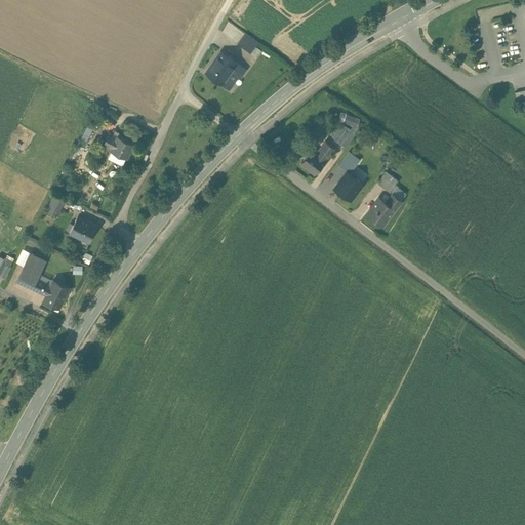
[(258,42),(245,33),(237,43),(250,53),(258,42)]
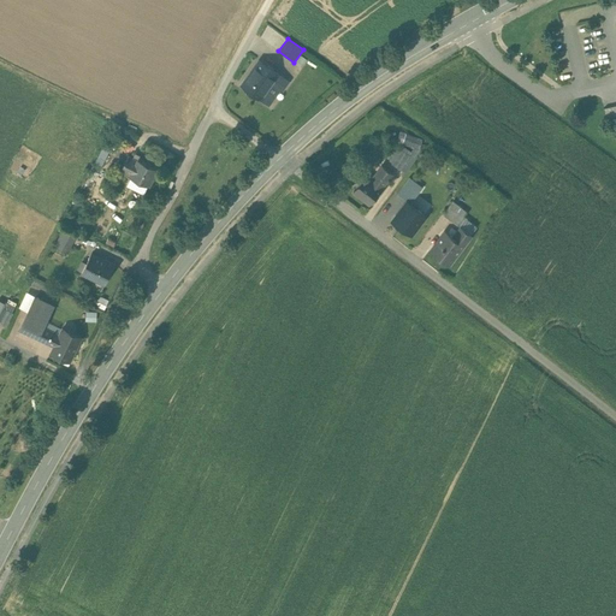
[(259,60),(242,84),(261,99),(272,83),(274,80),(279,73),(259,60)]
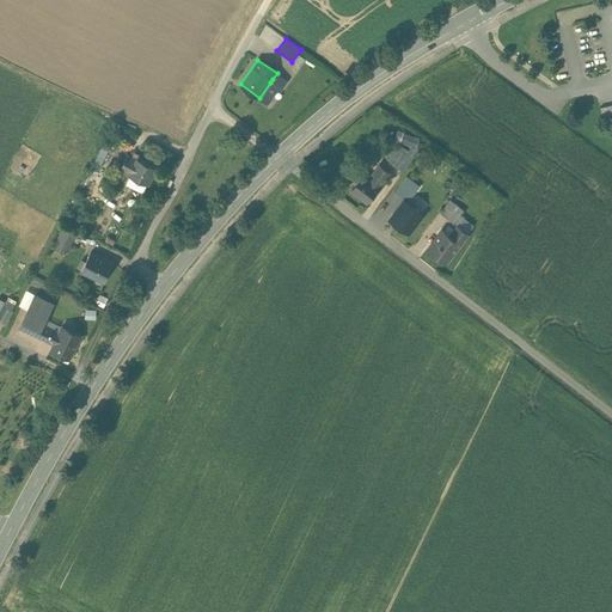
[(283,78),(277,73),(273,79),(279,84),(283,78)]
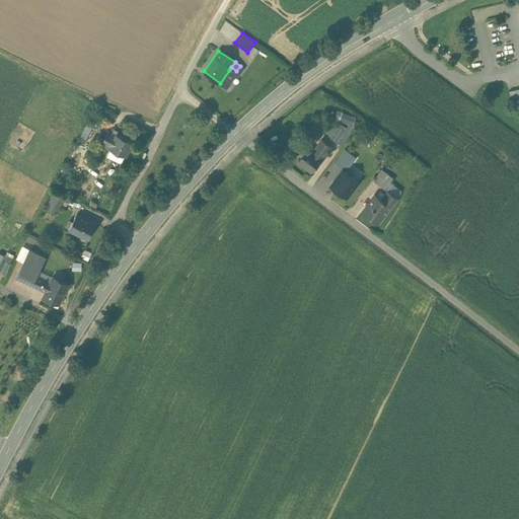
[(518,88),(509,91),(511,102),(518,100),(518,88)]
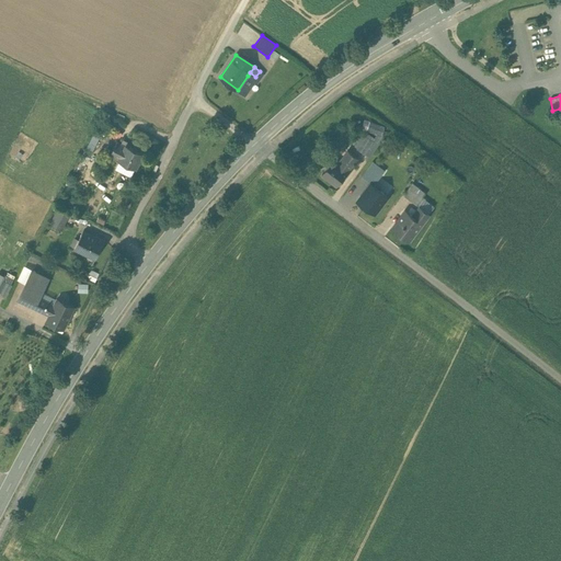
[(373,126),(358,147),(371,157),(386,136),(373,126)]
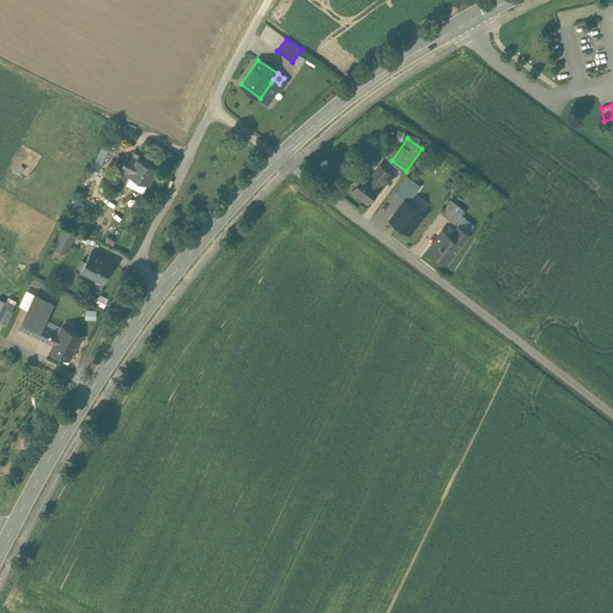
[(138,158),(137,158),(137,159),(132,157),(127,155),(120,170),(129,174),(128,175),(149,184),(157,168),(156,167),(157,163),(149,159),(146,163),(138,158)]
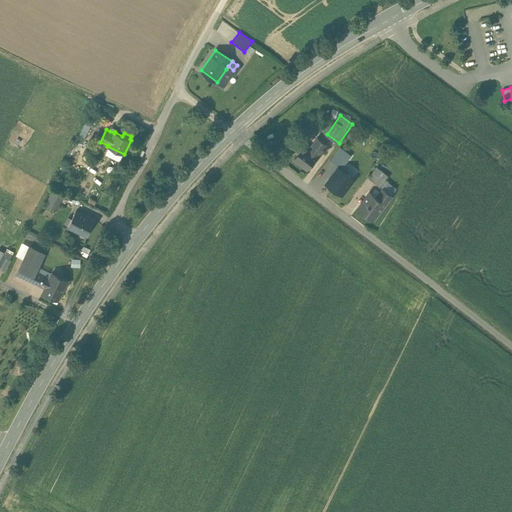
[(326,144),(317,138),(309,149),(317,156),(326,144)]
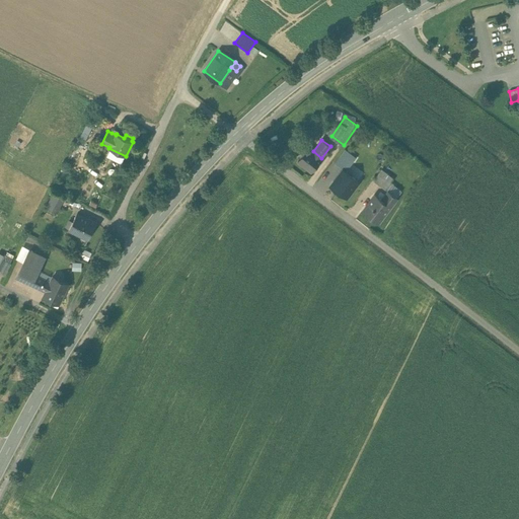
[(313,151),(308,147),(298,160),(312,171),(322,158),(321,158),(313,151)]
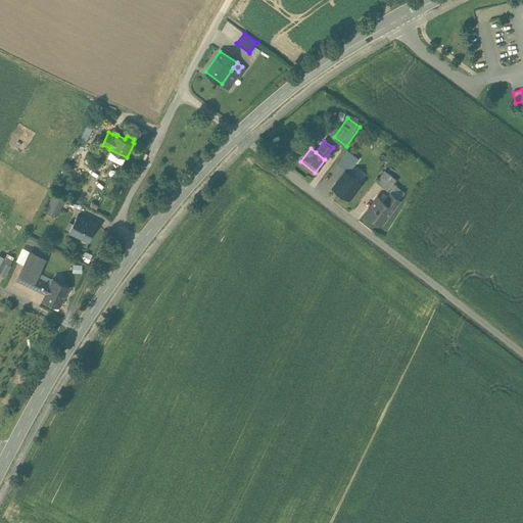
[(346,167),(334,182),(351,195),(364,180),(346,167)]
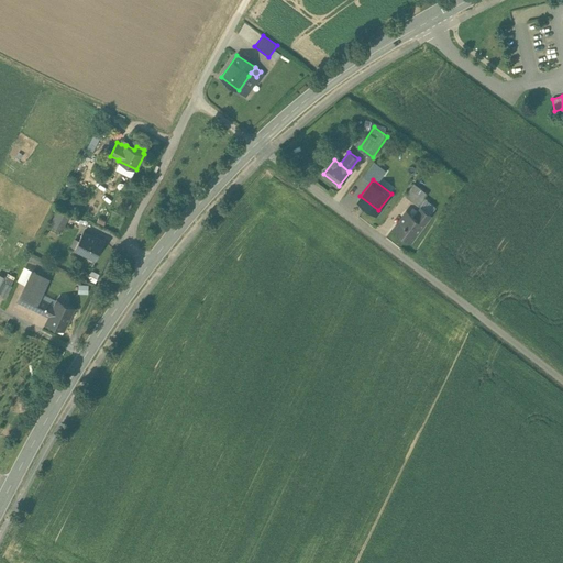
[(427,194),(414,184),(405,195),(418,205),(427,194)]
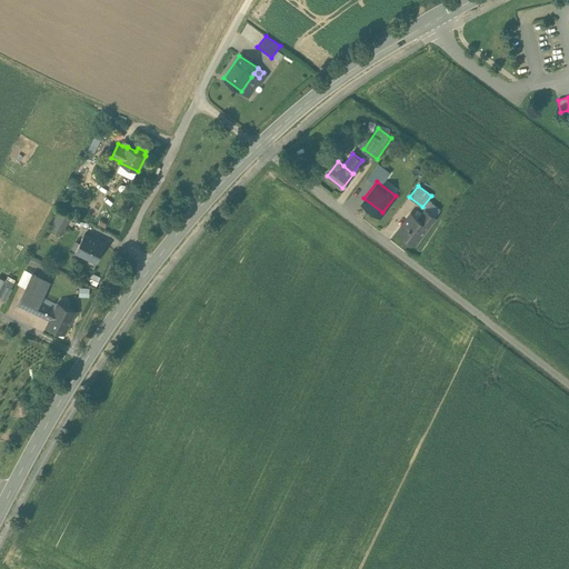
[(435,217),(426,210),(419,219),(428,226),(435,217)]
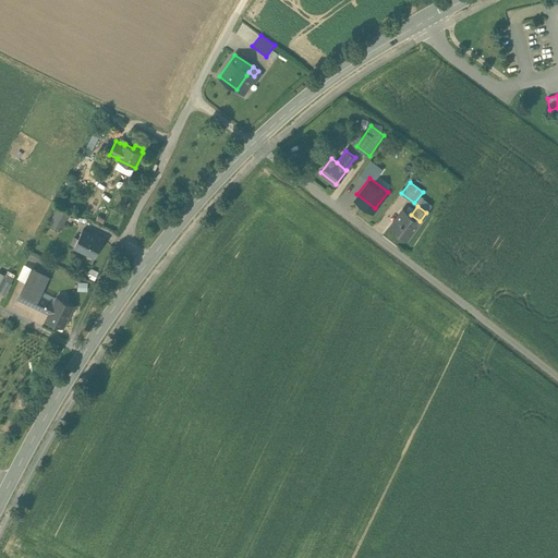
[(56,216),(64,220),(68,214),(59,209),(56,216)]
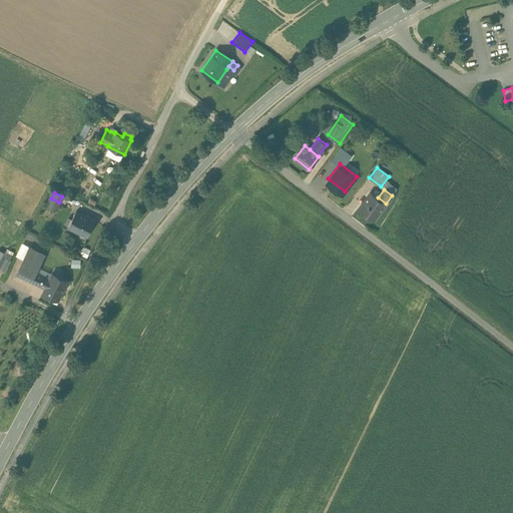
[(378,197),(372,192),(359,207),(374,219),(386,203),(378,197)]
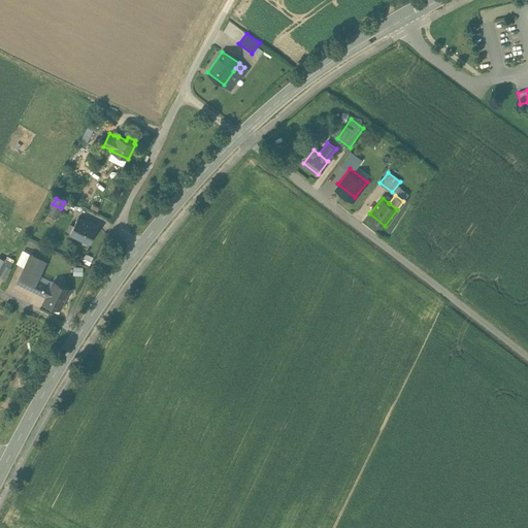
[(61,208),(53,204),(48,210),(58,216),(61,208)]
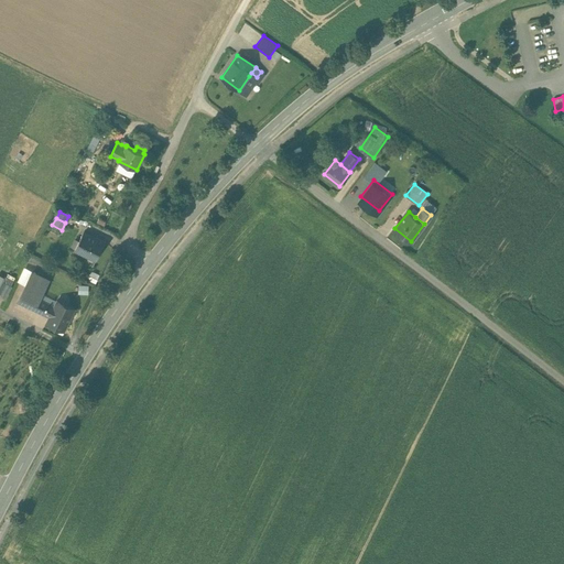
[(105,241),(84,231),(75,249),(96,259),(105,241)]
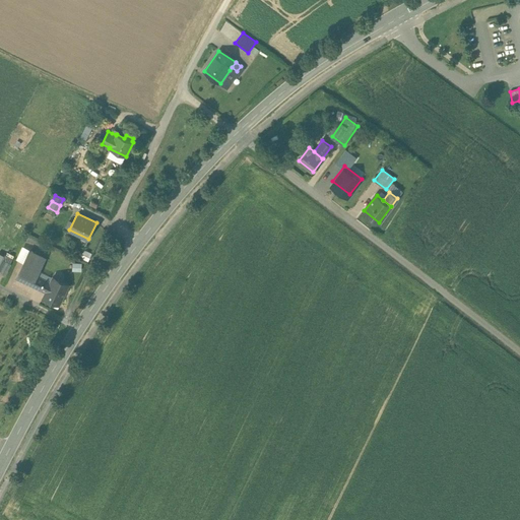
[(6,245),(1,254),(4,256),(9,247),(6,245)]
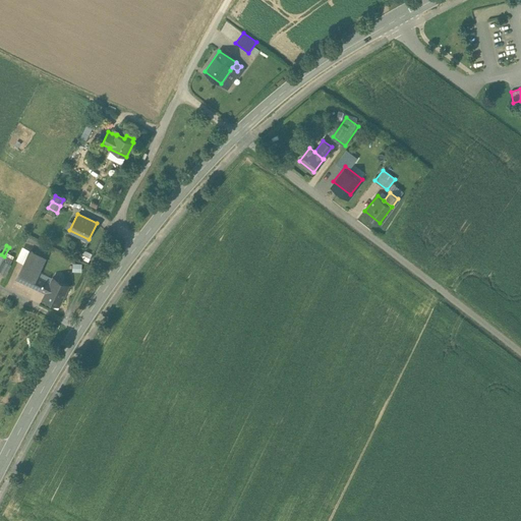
[(16,251),(9,247),(4,256),(5,256),(11,261),(16,251)]
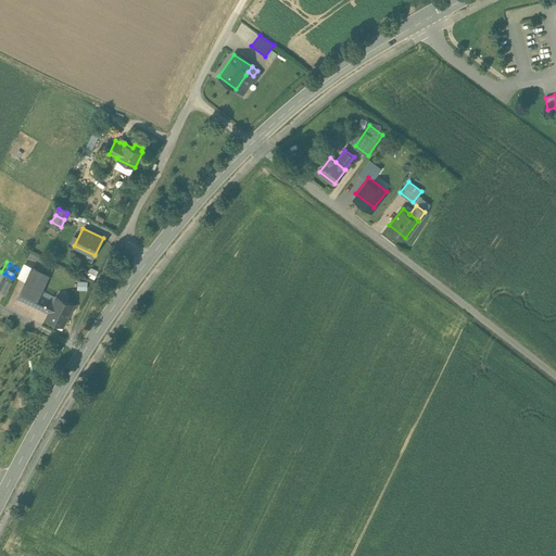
[(32,268),(17,298),(34,304),(38,294),(39,294),(48,276),(32,268)]
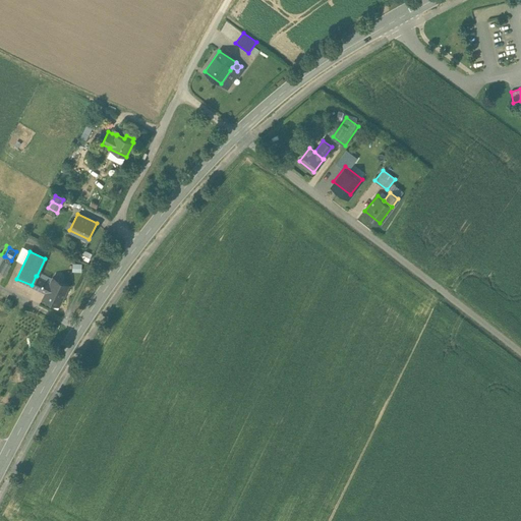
[(3,259),(0,264),(0,273),(4,276),(10,264),(4,261),(3,259)]
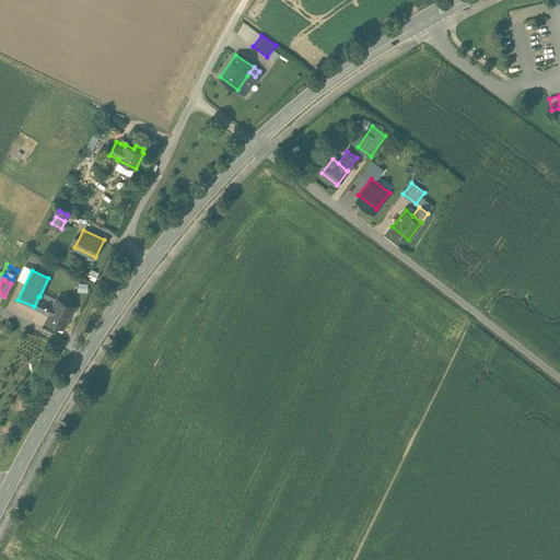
[(74,306),(57,298),(54,303),(39,296),(38,296),(34,306),(49,314),(46,319),(65,328),(74,306)]
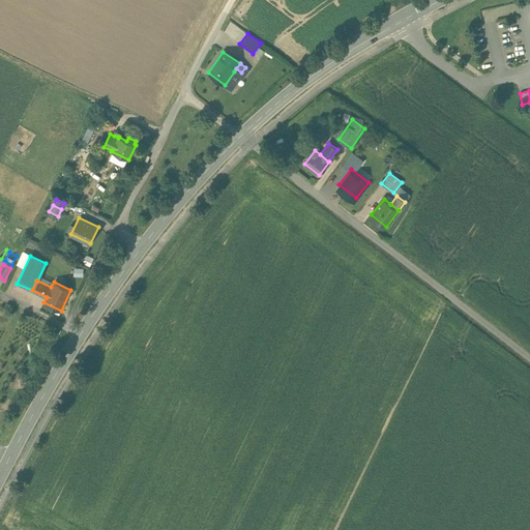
All buildings are outlined.
